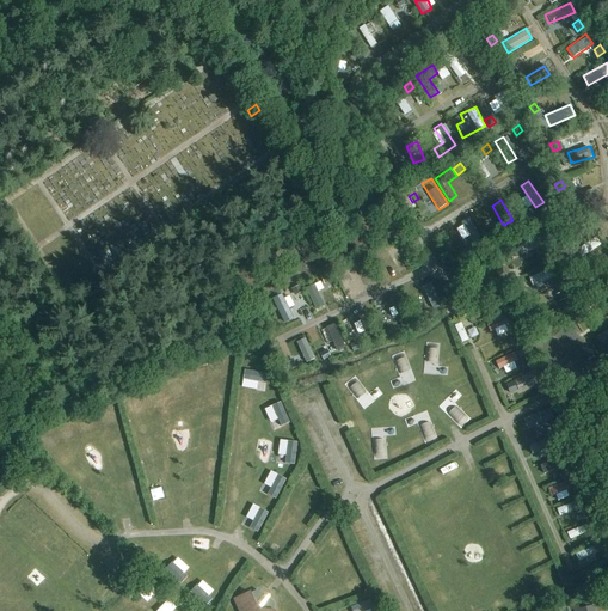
[(462,239),(470,234),(474,244),(483,239),(471,218),(455,226),(462,239)]
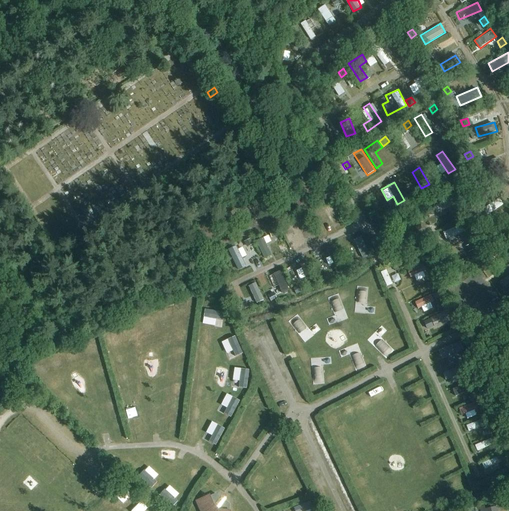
[(452,196),(432,205),(436,212),(455,203),(452,196)]
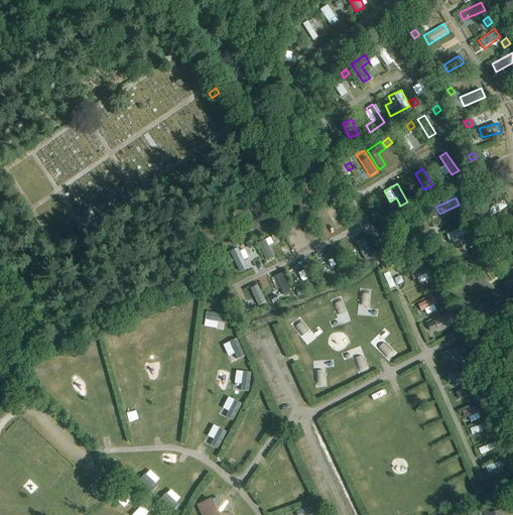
[(458,211),(452,214),(455,220),(461,217),(458,211)]
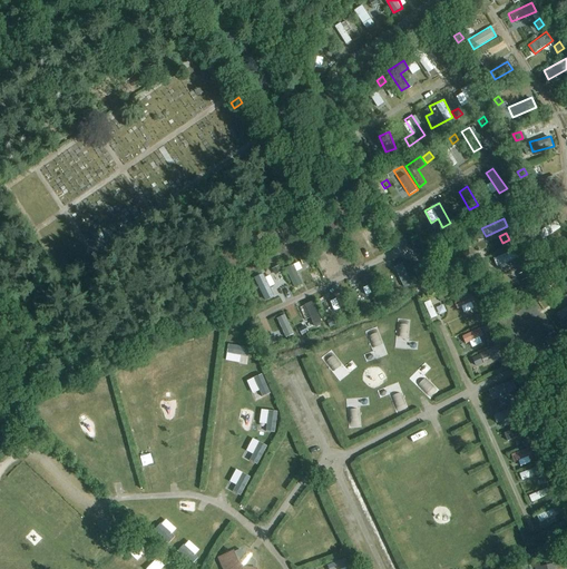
[(496,265),(518,257),(514,248),(492,256),(496,265)]
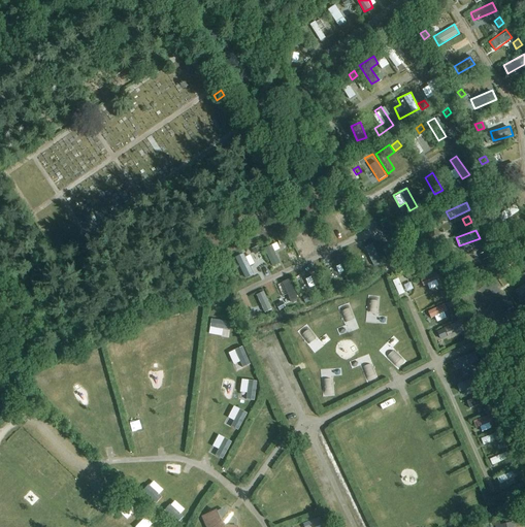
[(54,252),(62,246),(56,237),(47,242),(54,252)]
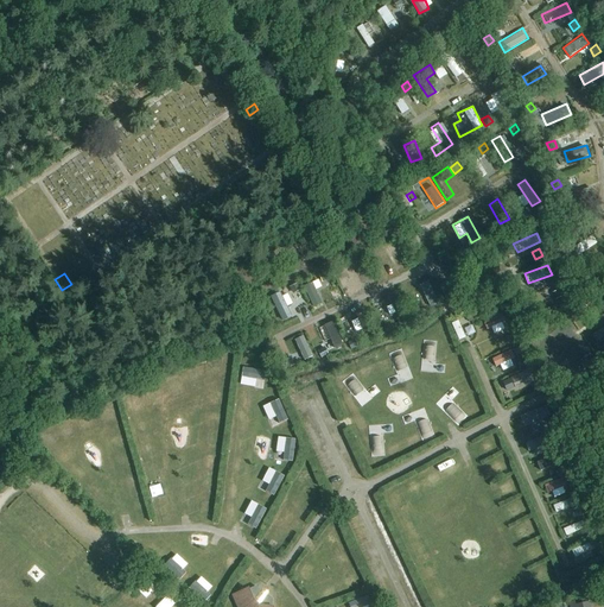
[(300,280),(313,307),(323,302),(310,276),(300,280)]
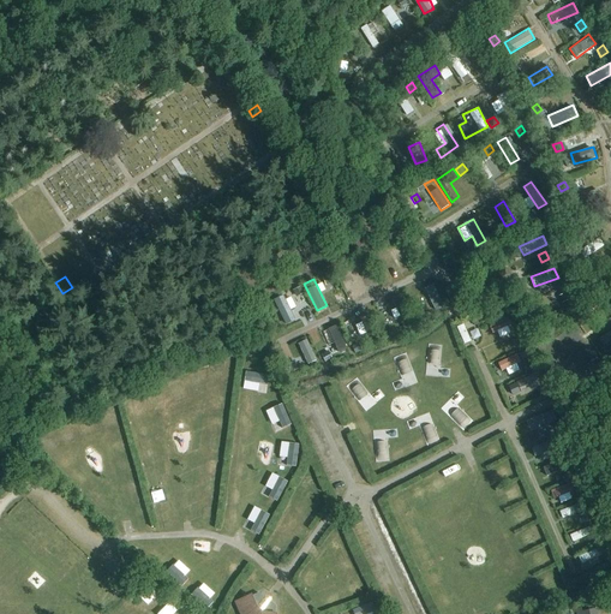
[(435,308),(443,304),(433,281),(425,285),(435,308)]
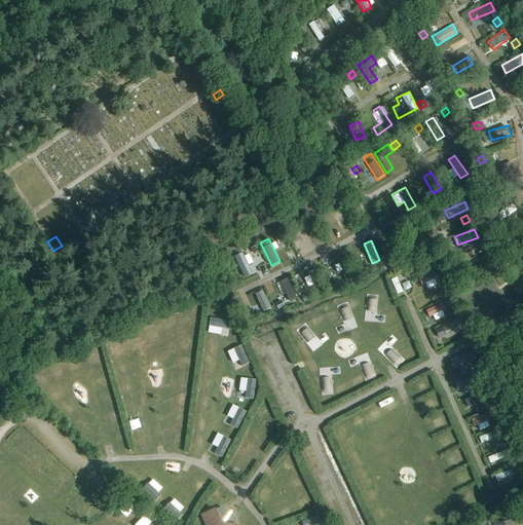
[(289,242),(277,249),(284,261),(295,255),(289,242)]
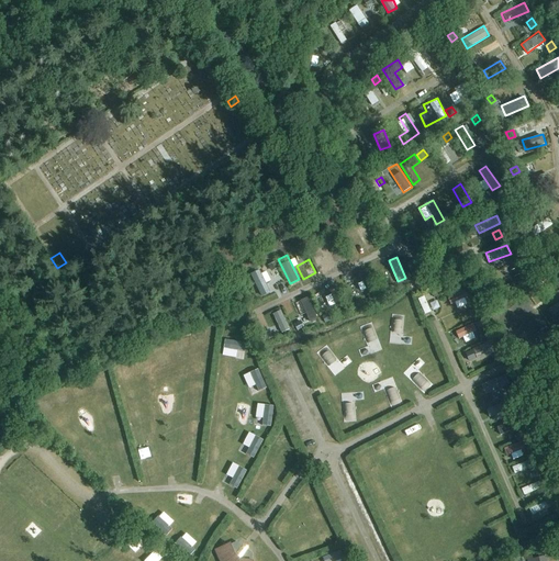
[(514,264),(507,267),(511,273),(517,270),(514,264)]
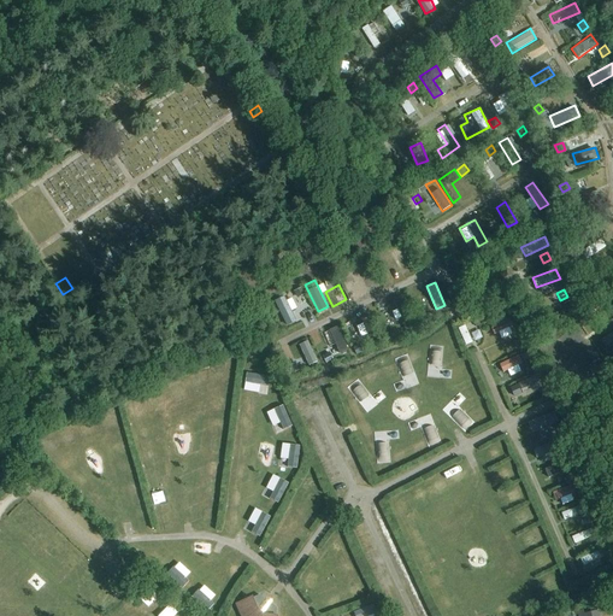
[(287,326),(298,321),(286,294),(275,299),(287,326)]
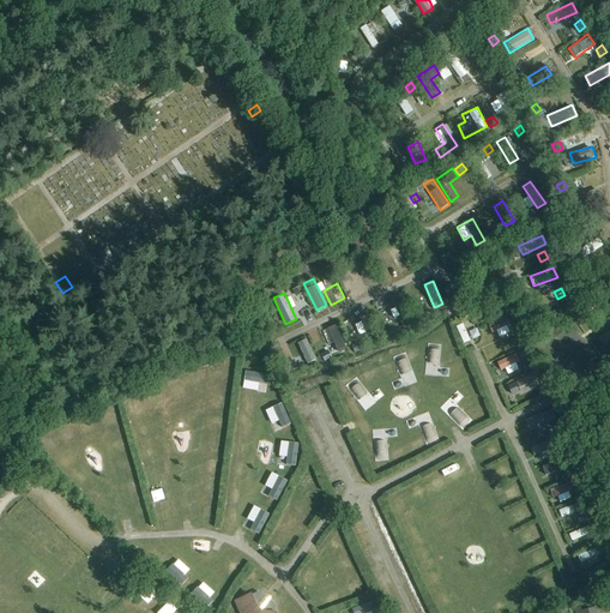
[(397,322),(410,316),(400,293),(387,299),(397,322)]
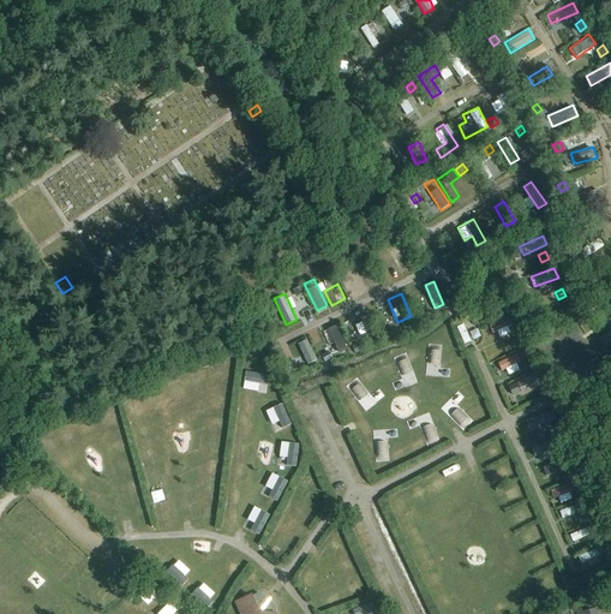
[(366,313),(355,317),(366,340),(376,335),(366,313)]
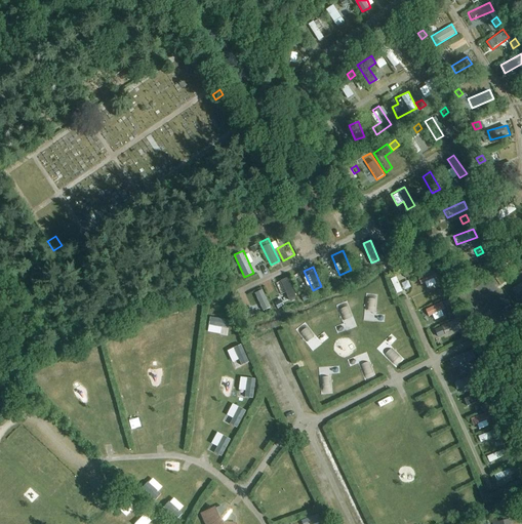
[(420,283),(425,282),(427,287),(436,283),(434,277),(437,276),(434,269),(417,275),(420,283)]
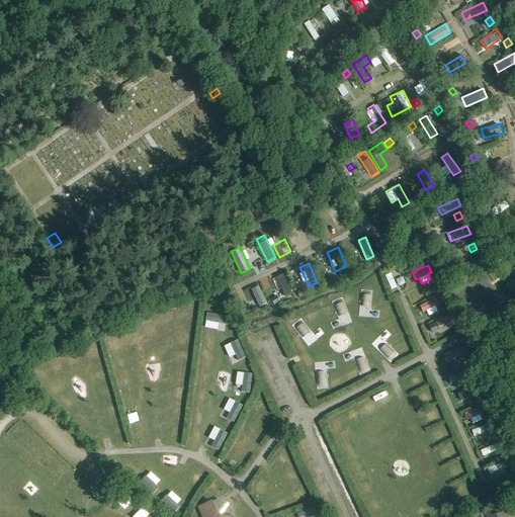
[(391,271),(385,273),(391,287),(403,283),(401,275),(393,277),(391,271)]
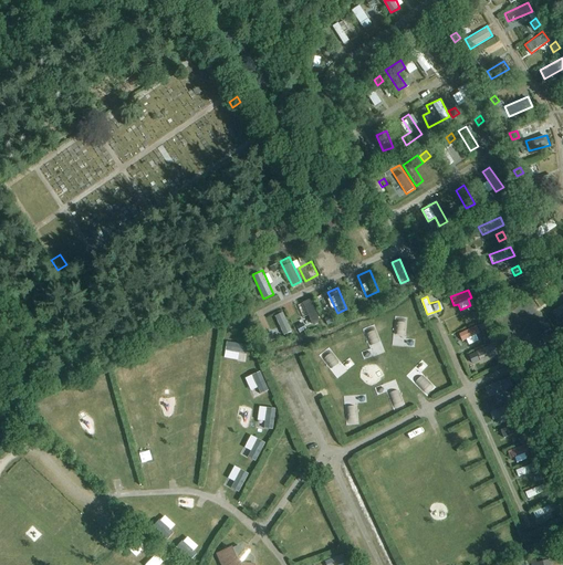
[(305,302),(314,323),(321,320),(312,299),(305,302)]
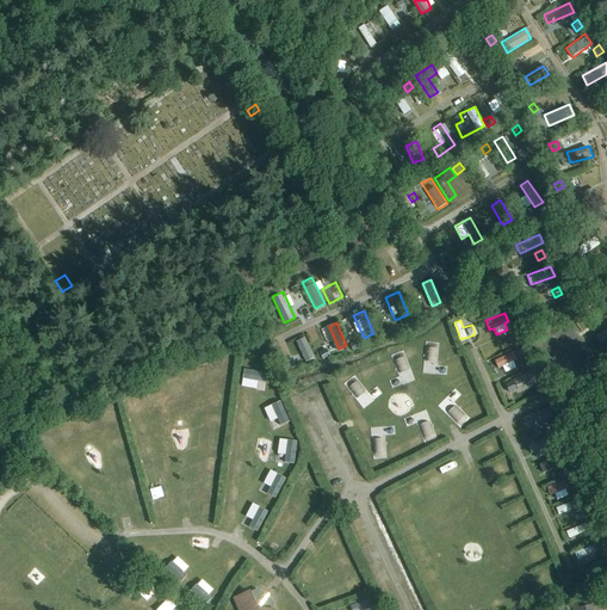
[(513,336),(506,339),(509,346),(516,342),(513,336)]
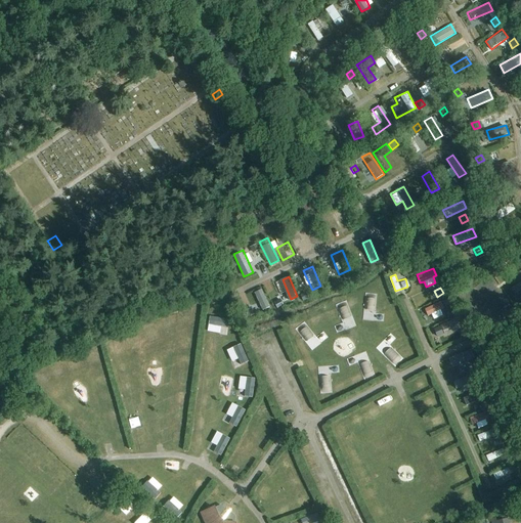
[(254,292),(261,309),(269,306),(262,289),(254,292)]
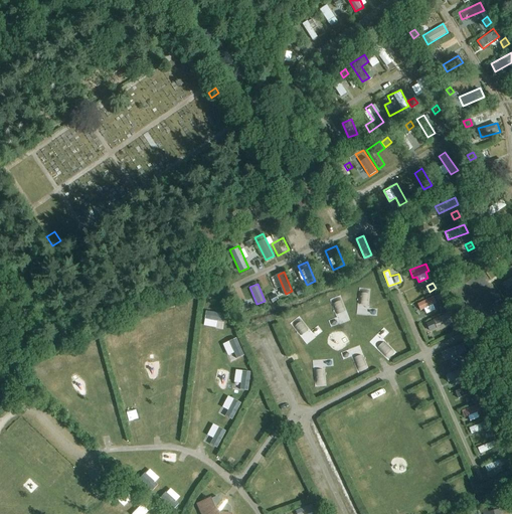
[(350,291),(339,294),(340,300),(352,296),(350,291)]
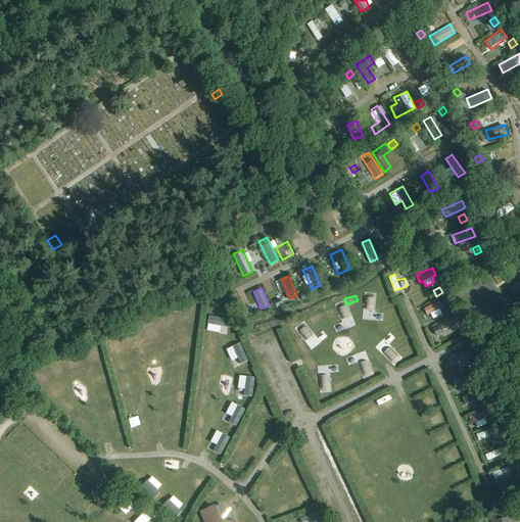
[(441,306),(447,303),(445,297),(439,300),(441,306)]
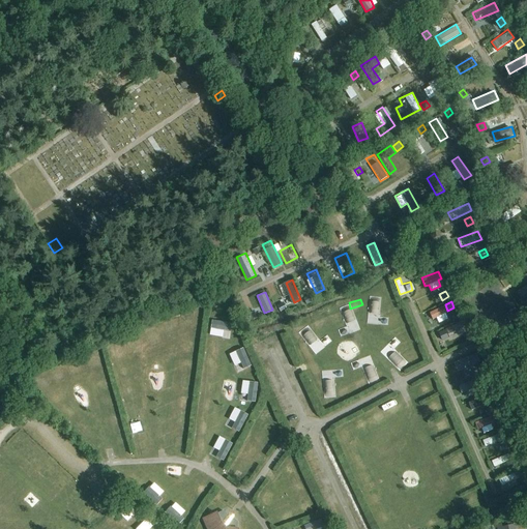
[(331,309),(337,324),(347,320),(342,305),(331,309)]
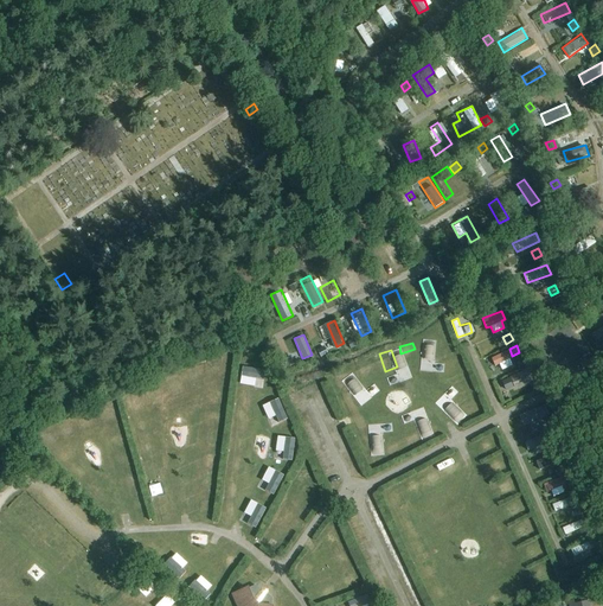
[(438,362),(443,372),(460,365),(455,355),(438,362)]
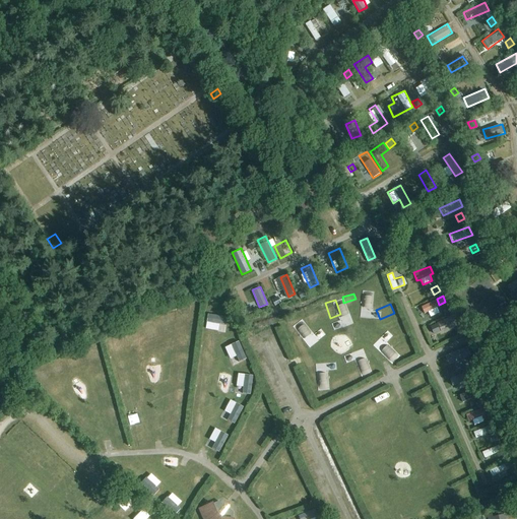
[(246,310),(239,313),(242,318),(248,315),(246,310)]
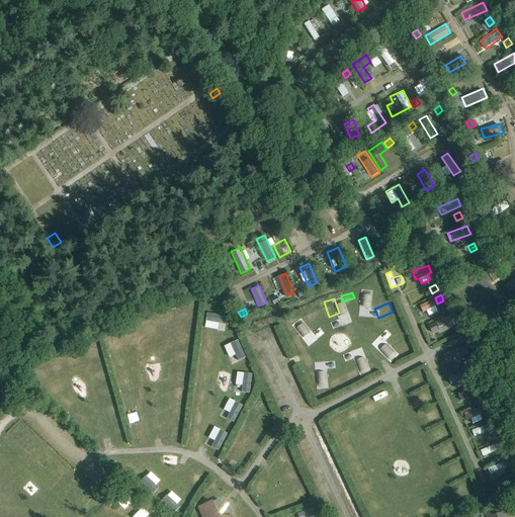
[(207,312),(206,320),(226,322),(227,314),(207,312)]
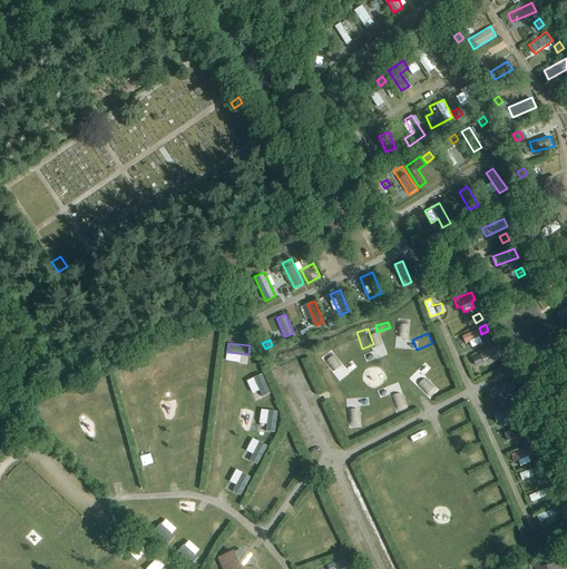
[(322,364),(330,357),(319,346),(312,354),(322,364)]
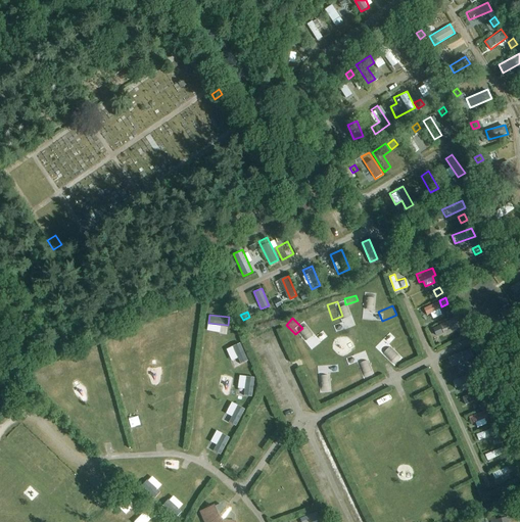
[(458,328),(453,318),(436,325),(429,328),(433,336),(439,333),(440,336),(458,328)]
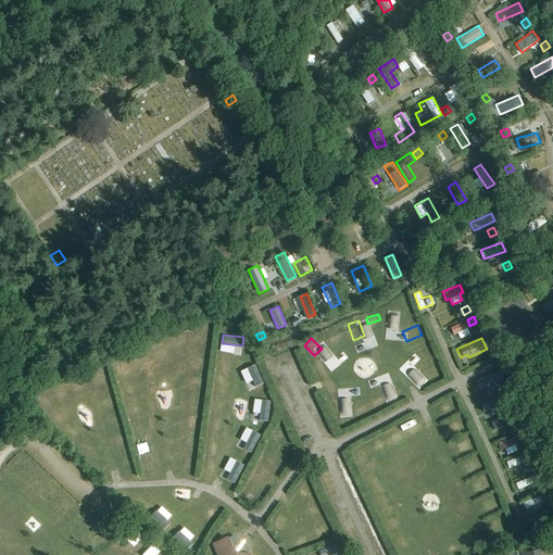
[(416,357),(428,354),(426,345),(414,349),(416,357)]
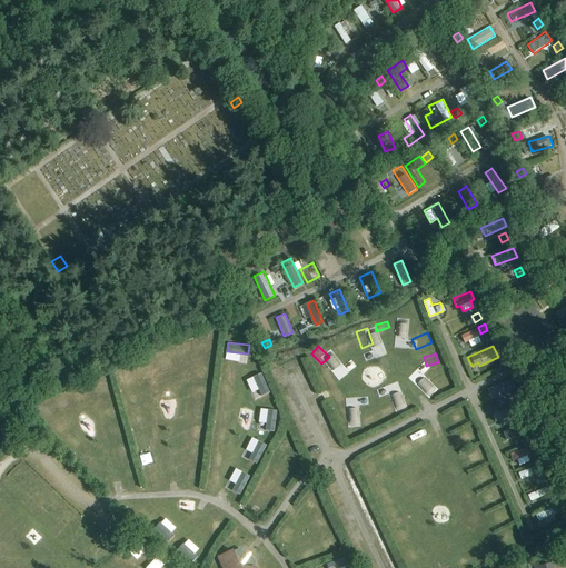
[(445,371),(429,379),(434,388),(449,380),(445,371)]
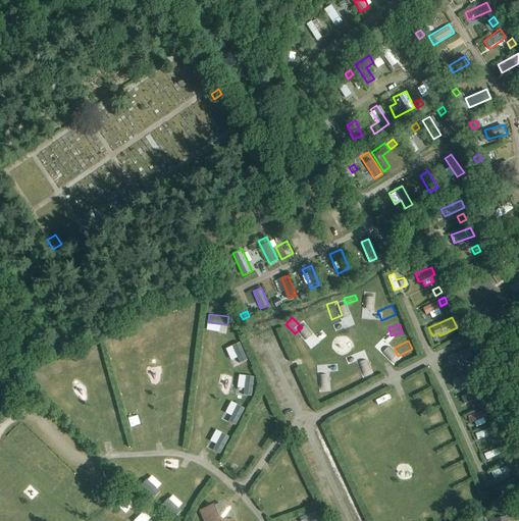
[(232,345),(240,363),(248,359),(241,342),(232,345)]
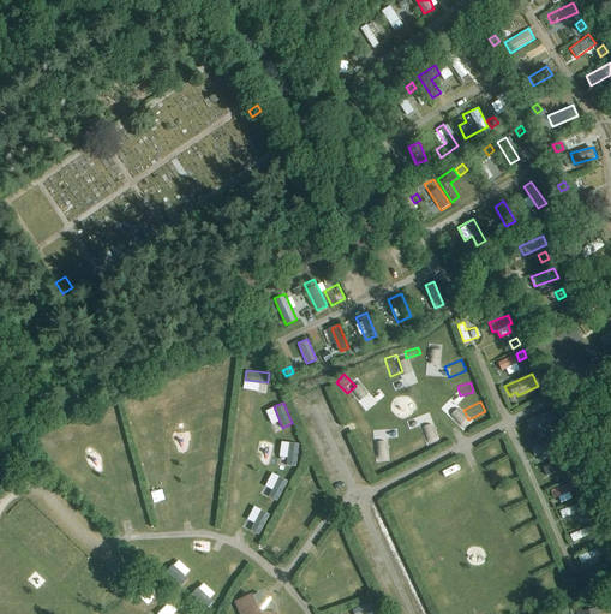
[(526,422),(531,431),(549,423),(544,413),(526,422)]
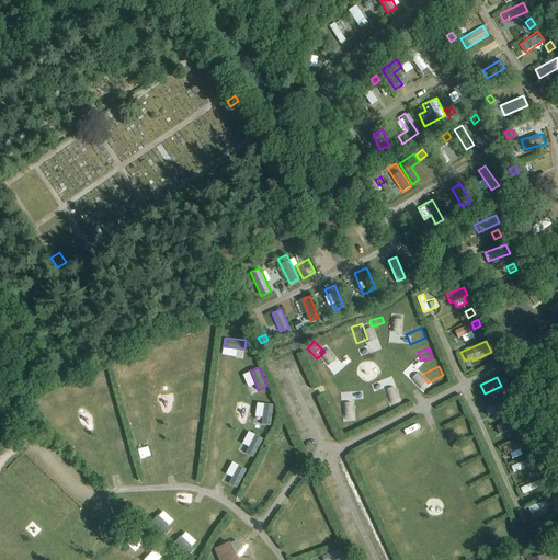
[(342,392),(339,381),(322,387),(326,398),(342,392)]
